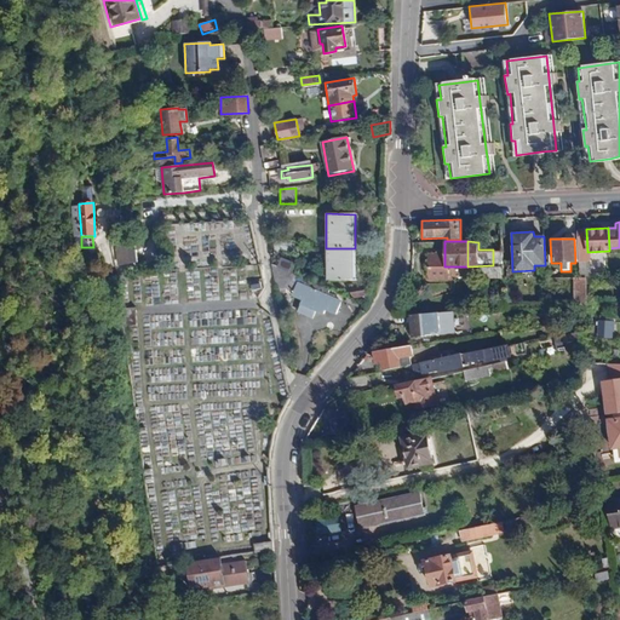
[(133,246),(115,247),(118,268),(136,265),(133,246)]
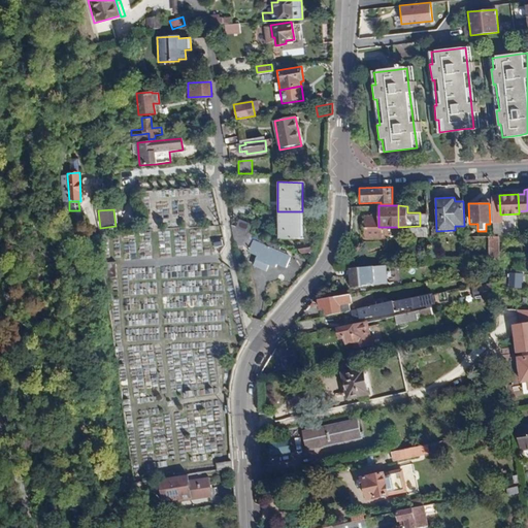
[(302,211),(277,211),(278,239),(303,239),(302,211)]
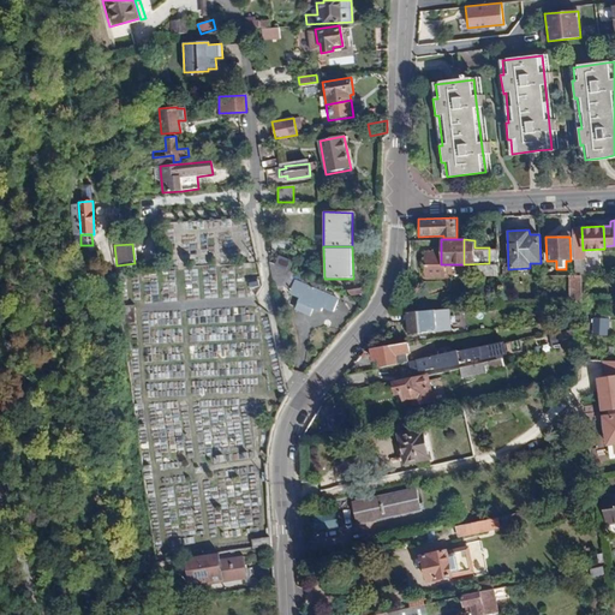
[(441,279),(441,264),(441,251),(423,251),(423,278),(441,279)]
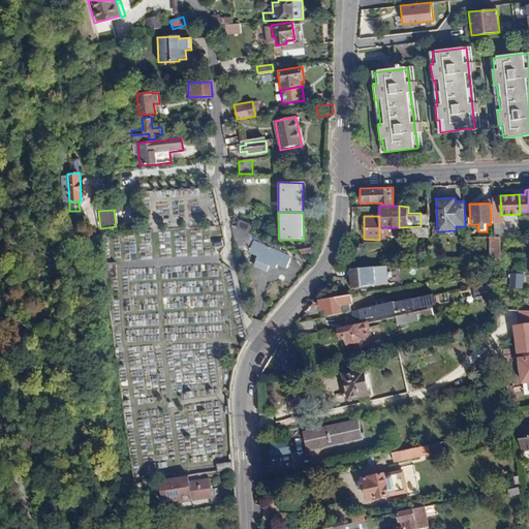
[(239,220),(236,227),(247,231),(250,224),(239,220)]
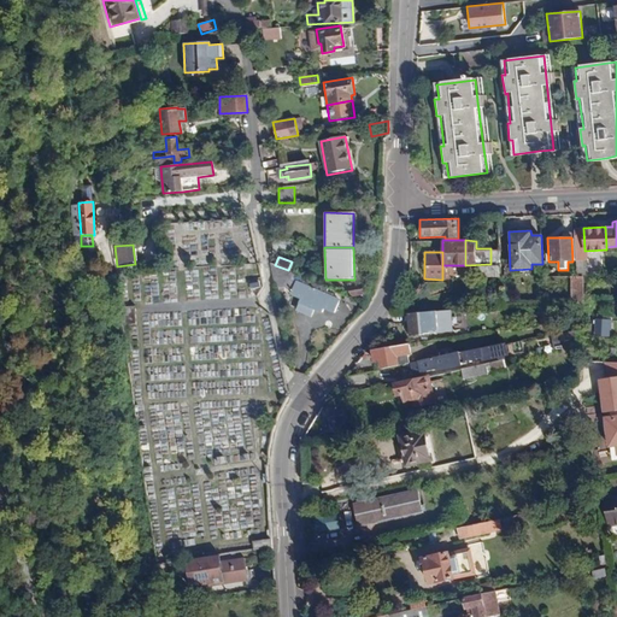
[(293,289),(292,294),(301,299),(297,311),(311,317),(315,309),(322,312),(324,307),(335,312),(340,301),(323,294),(325,289),(292,274),(286,286),(293,289)]
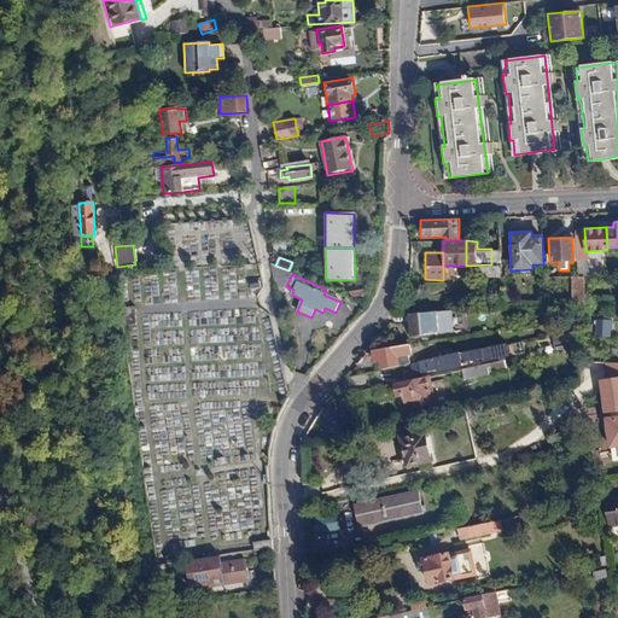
[(584,277),(571,277),(571,302),(584,302),(584,277)]
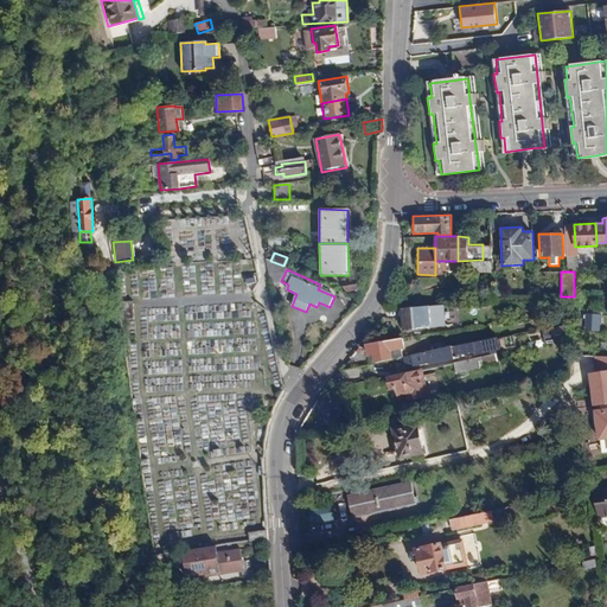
[(355,280),(343,281),(344,292),(356,289),(355,280)]
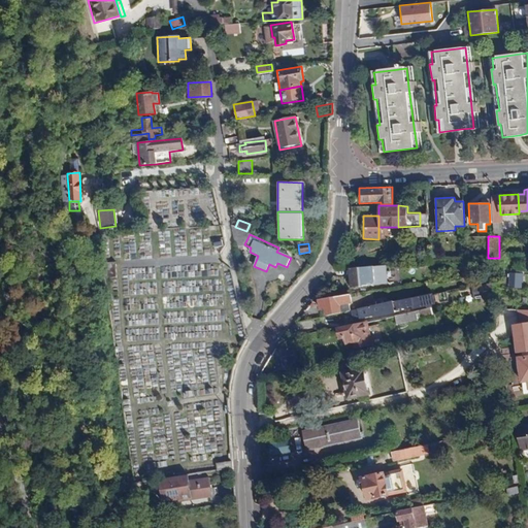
[(117,277),(116,262),(105,263),(106,278),(117,277)]
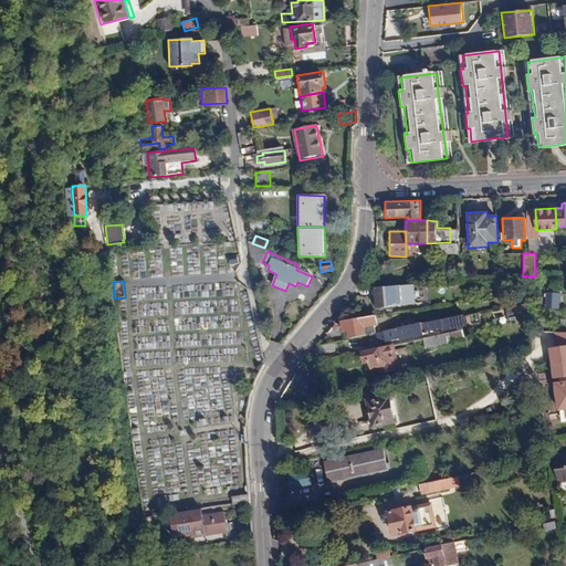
[(375,289),(376,307),(415,305),(413,285),(400,286),(375,289)]
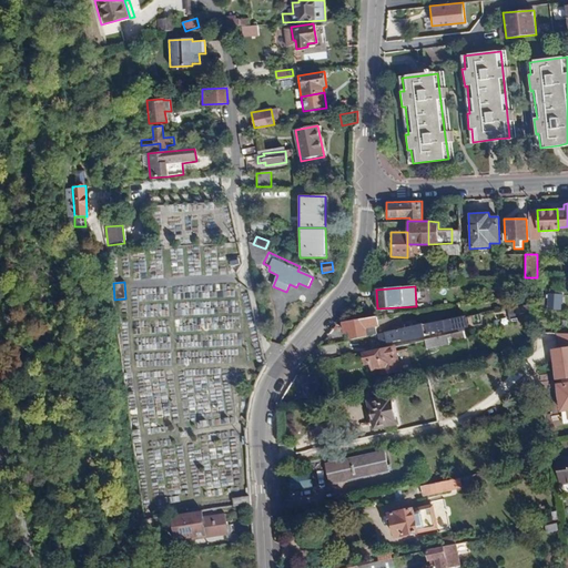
[(561,311),(563,296),(548,296),(548,311),(561,311)]
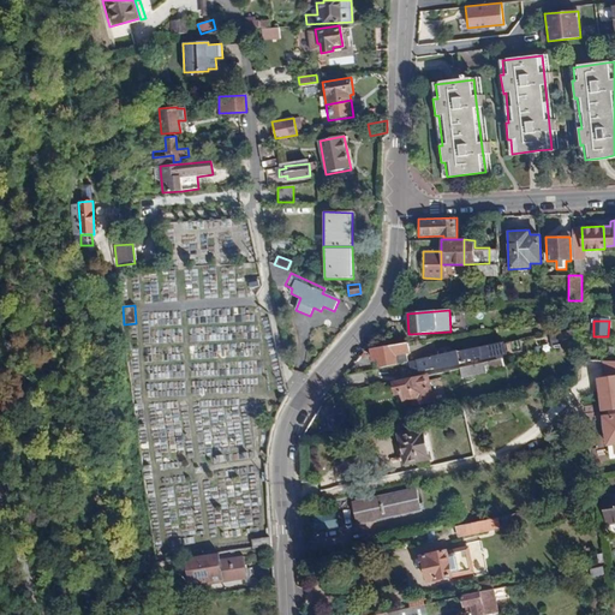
[(572,332),(563,333),(565,341),(574,339),(572,332)]
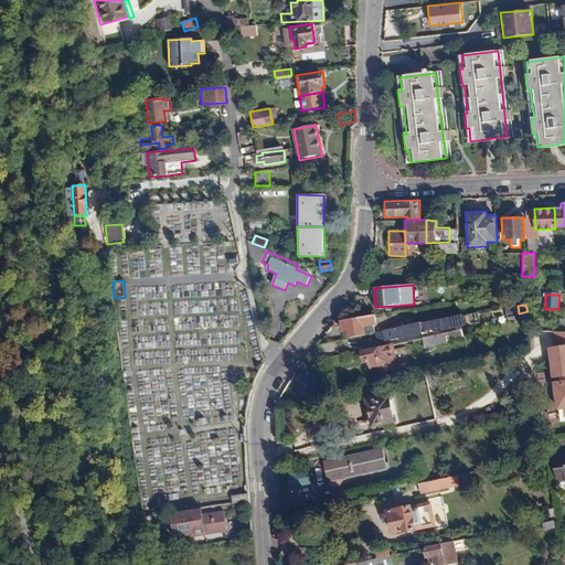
[(341,331),(345,331),(348,339),(366,336),(364,327),(374,326),(373,316),(340,321),(341,331)]
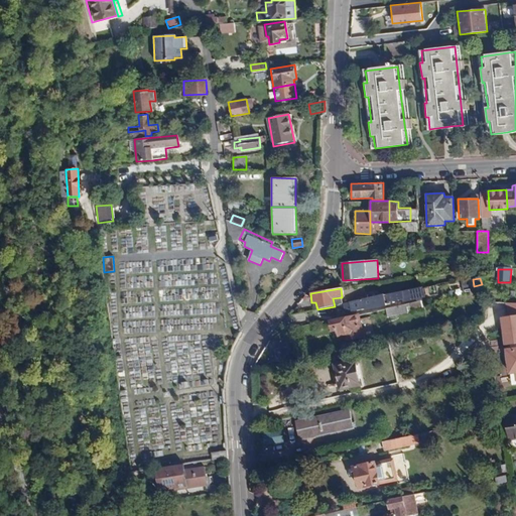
[(369,299),(359,301),(360,308),(395,302),(393,294),(378,297),(369,299)]
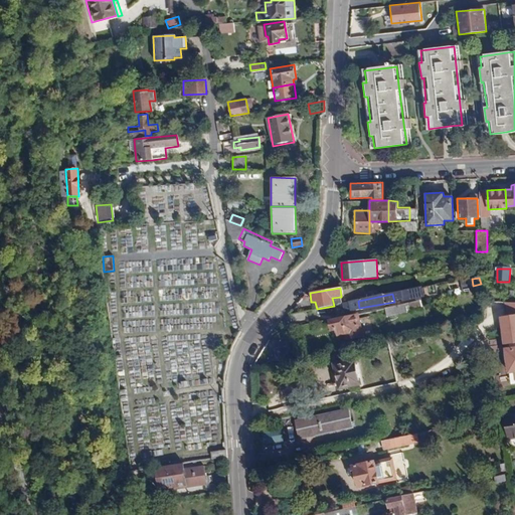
[(403,304),(384,308),(385,316),(405,312),(403,304)]
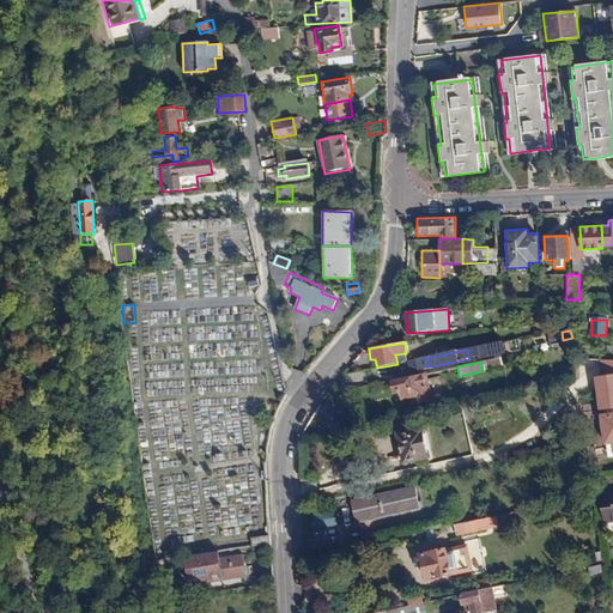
[(424,372),(390,380),(394,392),(400,390),(401,395),(410,394),(411,402),(430,399),(424,372)]
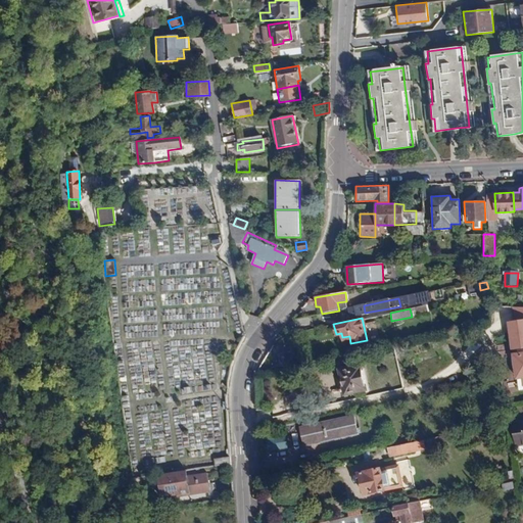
[(285,362),(272,365),(275,377),(287,374),(285,362)]
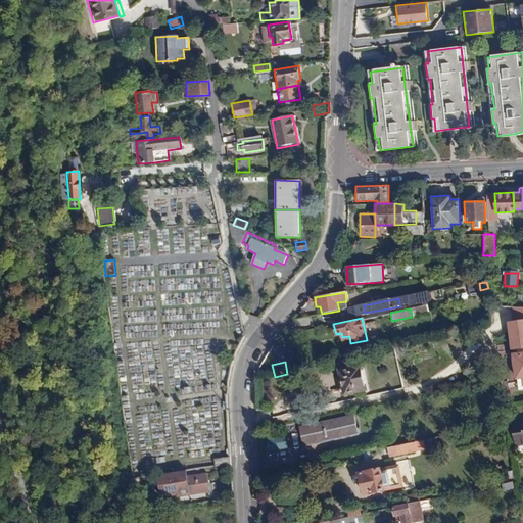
[(361,364),(338,369),(344,394),(367,389),(361,364)]
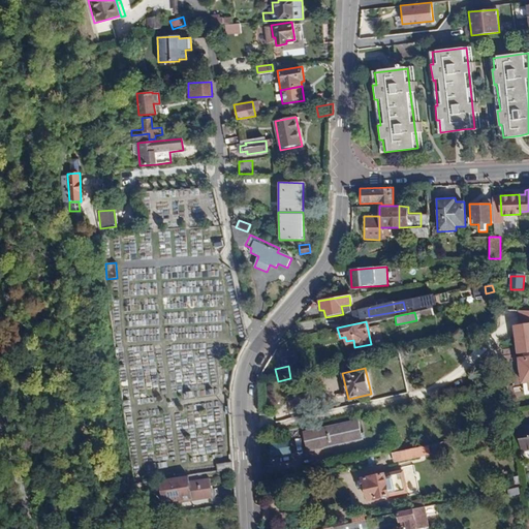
[(359,419),(302,432),(307,450),(363,437),(359,419)]
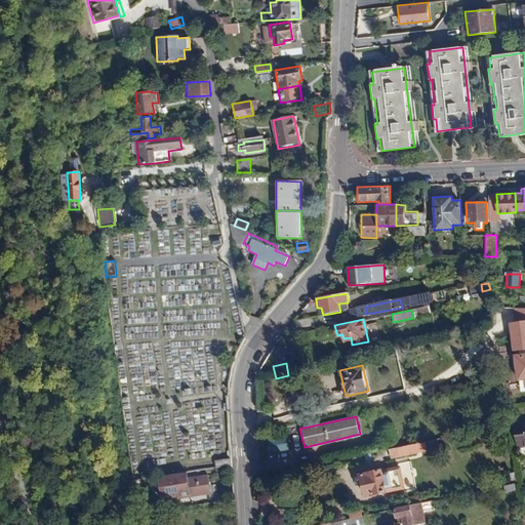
[(524,422),(514,425),(517,448),(524,446),(524,422)]
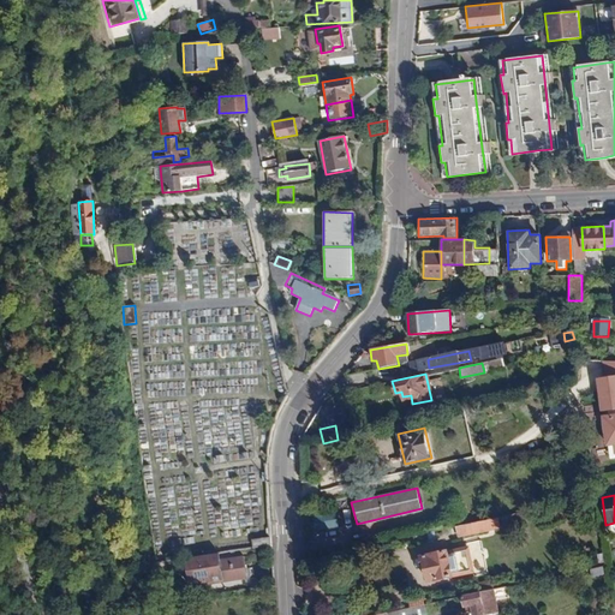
[(499,517),(458,525),(460,536),(501,527),(499,517)]
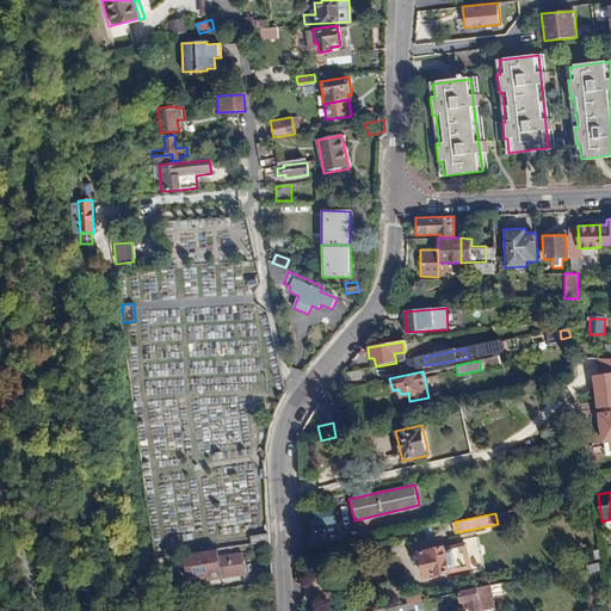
[(269,534),(250,536),(251,544),(269,542),(269,534)]
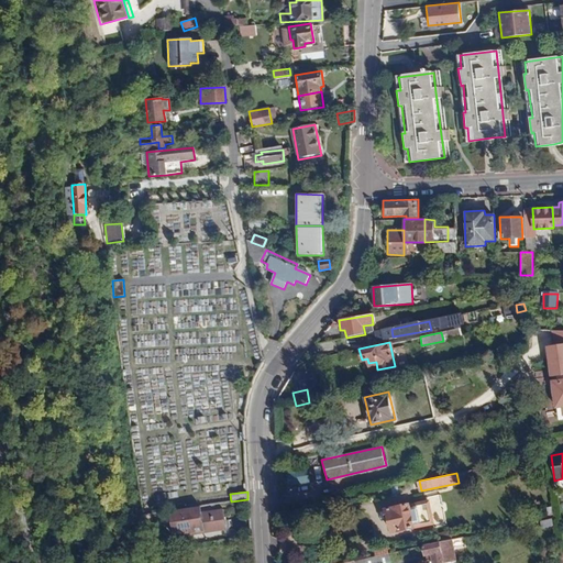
[(383,511),(379,512),(378,516),(379,519),(383,520),(385,519),(389,534),(433,525),(429,499),(382,509),(383,511)]
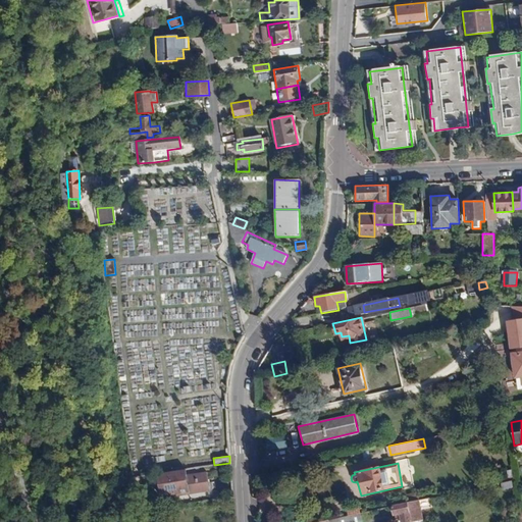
[(159,497),(189,493),(187,474),(187,470),(157,475),(159,497)]
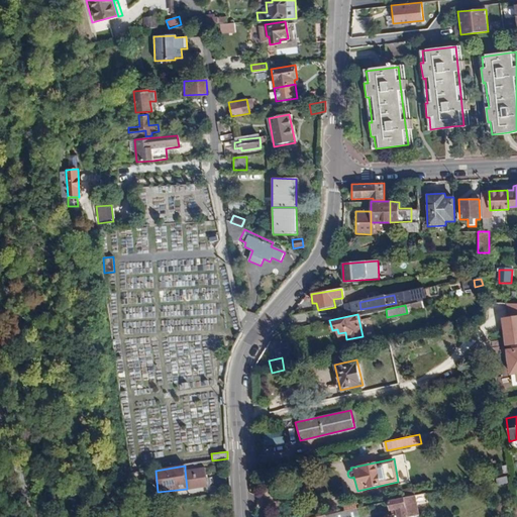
[(205,468),(185,470),(187,489),(207,486),(205,468)]
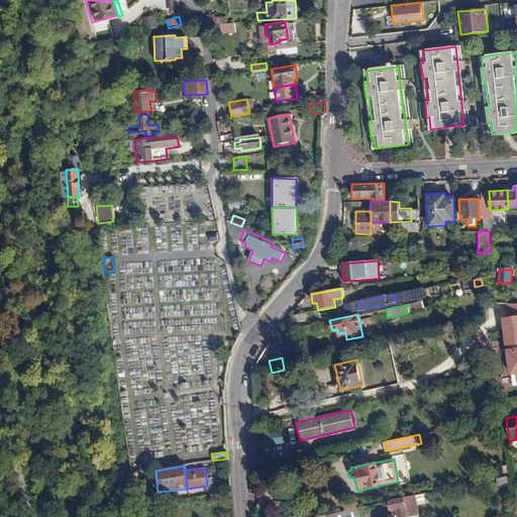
[(497,479),(498,486),(508,484),(507,477),(497,479)]
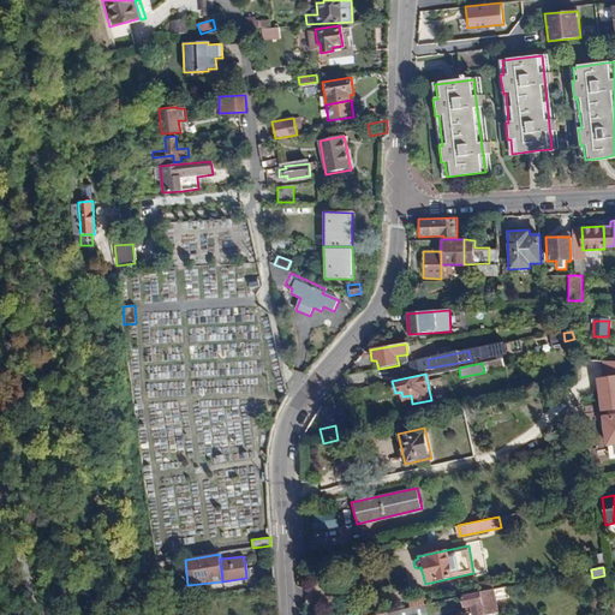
[(493,589),(464,595),(465,605),(470,604),(470,607),(473,607),(475,614),(485,614),(487,614),(487,613),(497,610),(493,589)]
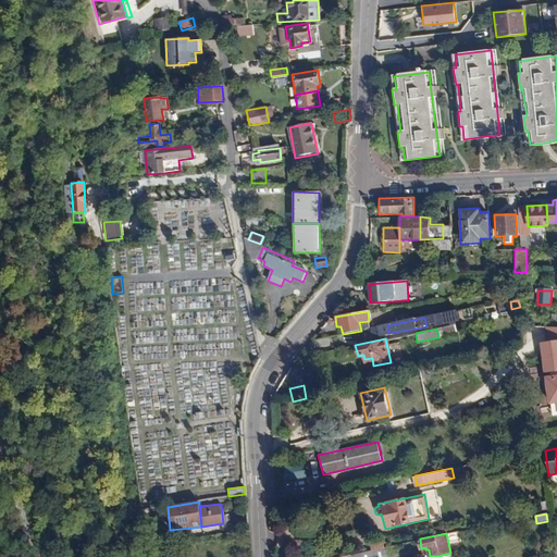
[(383,547),(349,555),(349,556),(376,556),(384,556),(383,547)]
